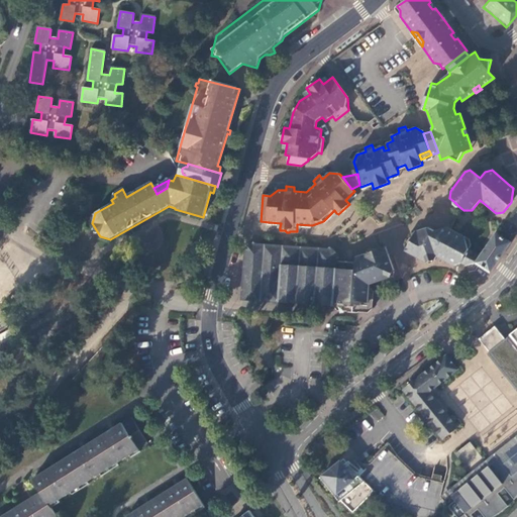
[(372,183),(360,187),(362,191),(373,187),(372,183)]
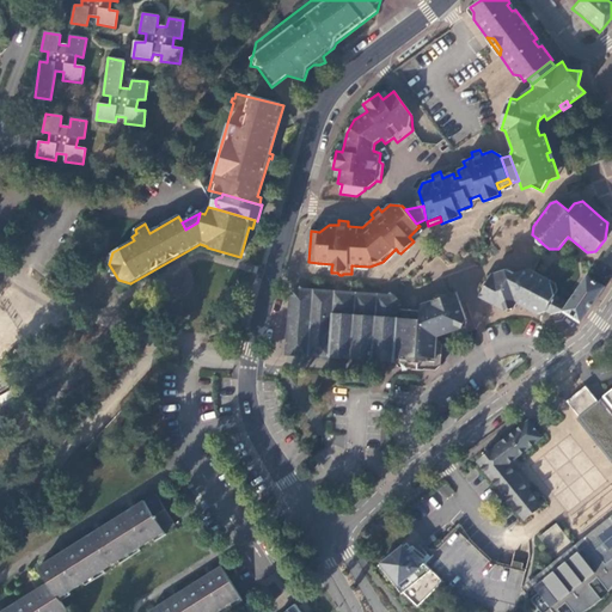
[(423,231),(420,226),(409,237),(412,240),(423,231)]
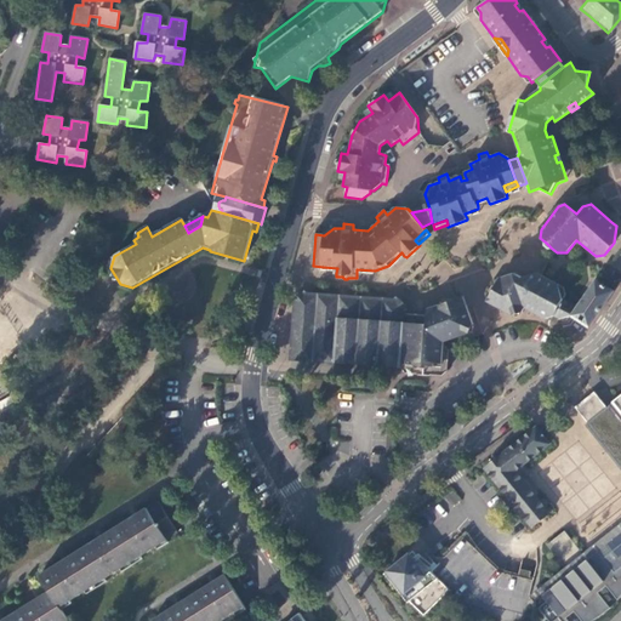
[(402,252),(388,266),(391,269),(404,256),(402,252)]
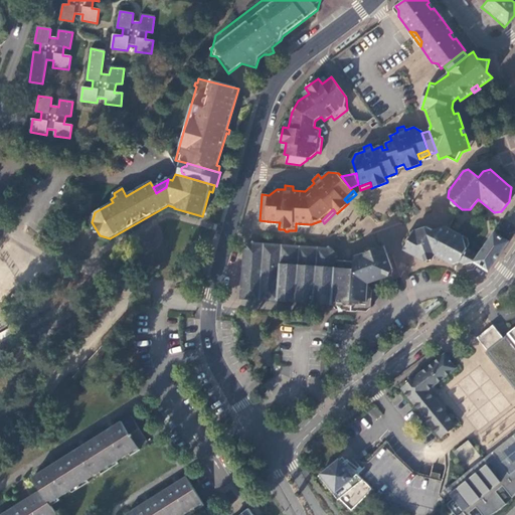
[(480,254),(468,248),(470,244),(468,238),(453,231),(449,228),(446,226),(434,230),(426,226),(414,230),(414,231),(403,251),(424,264),(435,260),(436,258),(453,265),(460,263),(465,266),(475,263),(480,254)]
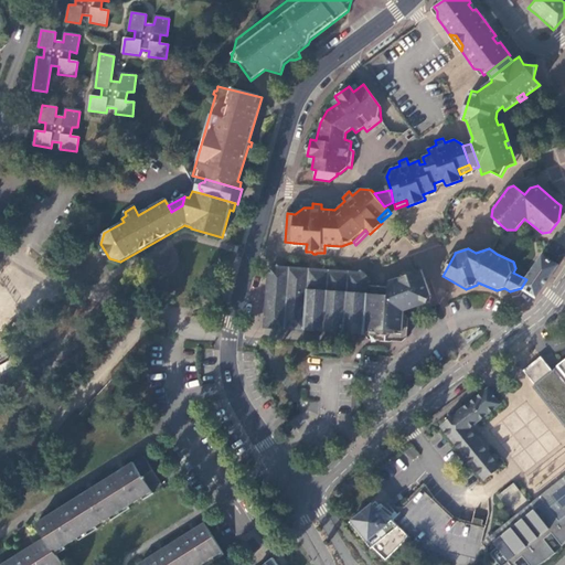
[(443,276),(455,254),(448,256),(441,267),(443,276)]
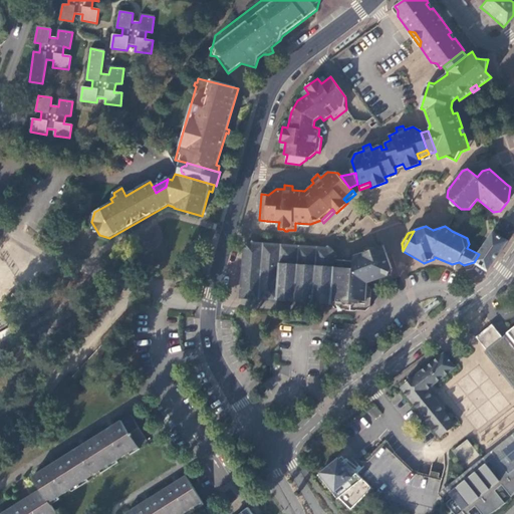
[(489,271),(509,242),(494,233),(479,254),(474,262),(489,271)]
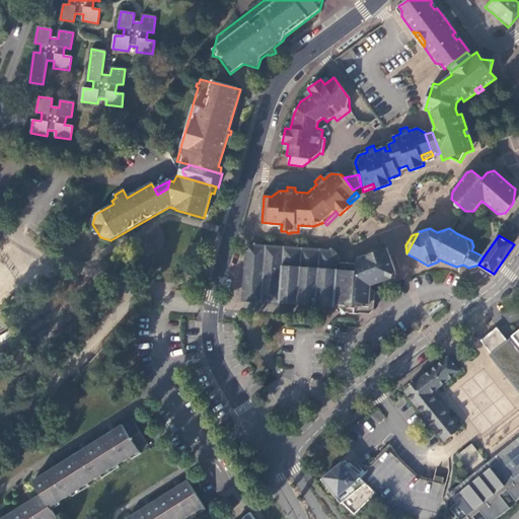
[(241,301),(336,307),(338,263),(338,261),(340,258),(331,249),(330,249),(256,245),(254,243),(244,252),(245,253),(241,301)]
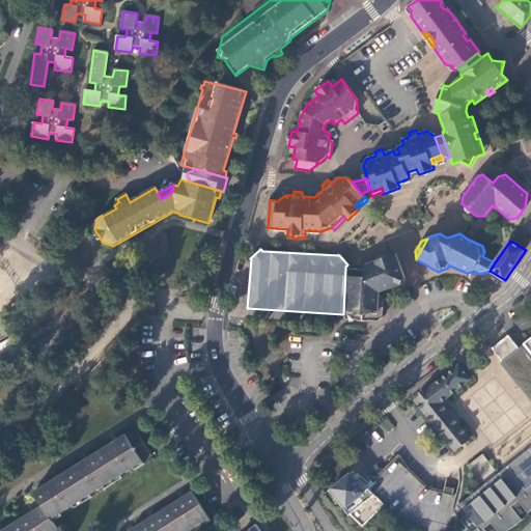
[(379,254),(375,260),(393,254),(388,251),(379,254)]
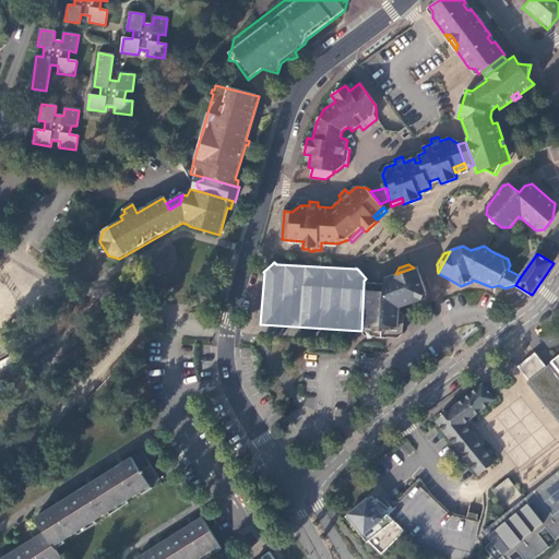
[(364,283),(361,331),(365,336),(376,336),(376,339),(388,339),(388,337),(399,339),(404,334),(404,326),(405,325),(405,323),(405,314),(401,309),(401,307),(424,299),(427,293),(420,274),(417,275),(414,268),(395,274),(385,278),(385,283),(364,283)]
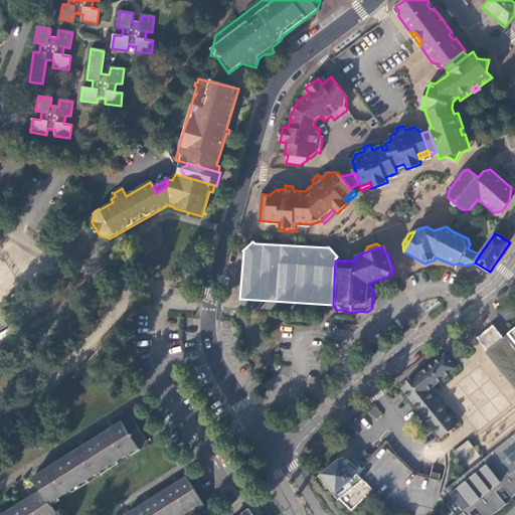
[(62,299),(58,294),(32,310),(36,315),(62,299)]
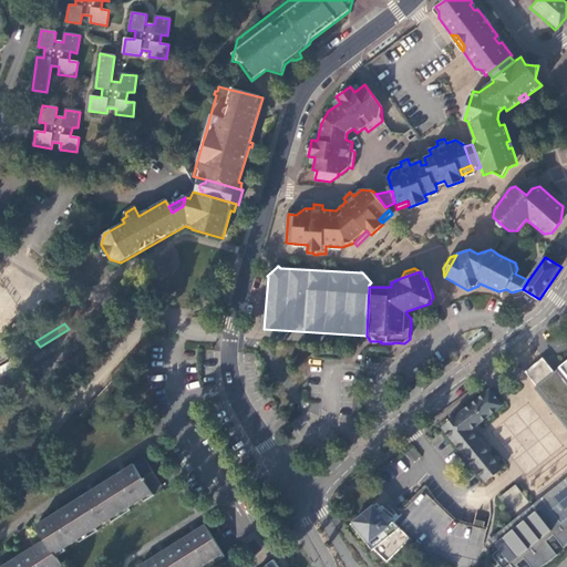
[(86,358),(83,351),(59,367),(62,372),(86,358)]
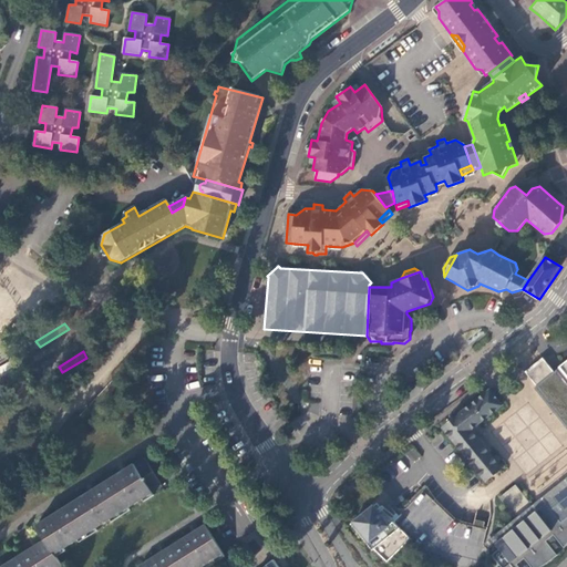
[(543,359),(526,372),(536,385),(535,387),(566,428),(566,360),(553,372),(543,359)]
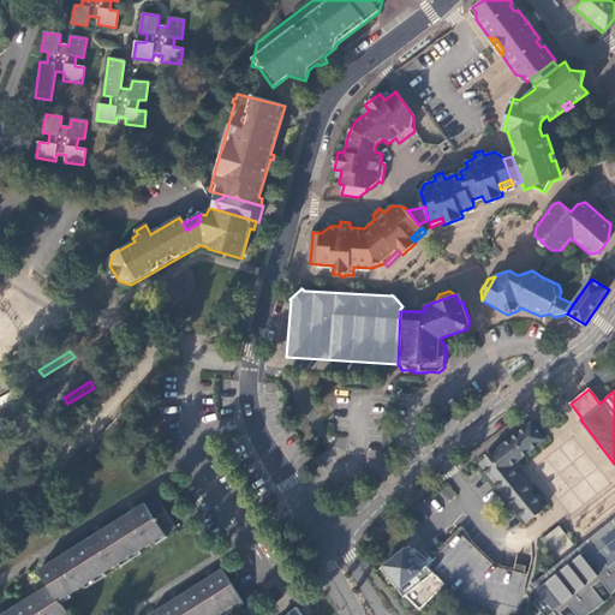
[(64,406),(60,400),(46,408),(49,416),(64,406)]
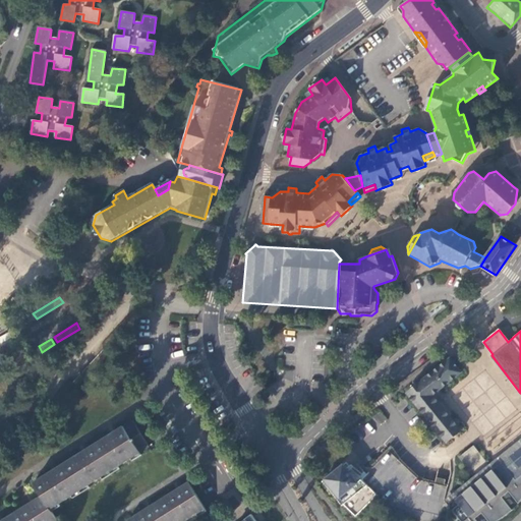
[(461,431),(451,419),(432,395),(440,390),(461,372),(450,358),(406,393),(446,442),(461,431)]
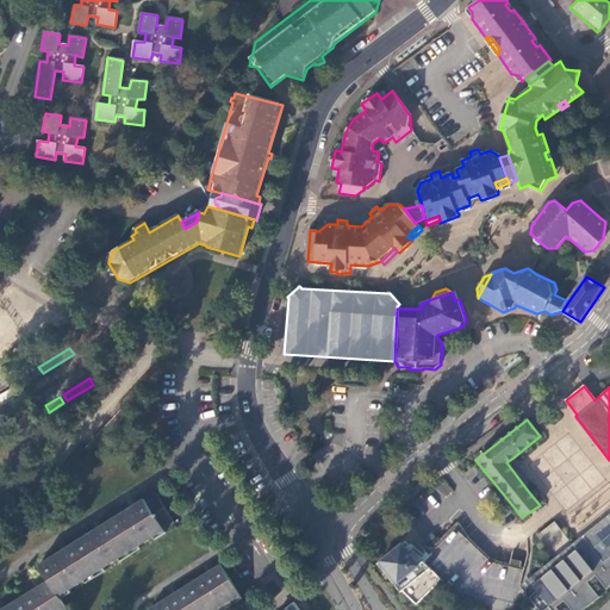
[(506,462),(528,491),(531,489),(512,464),(517,459),(515,456),(506,462)]
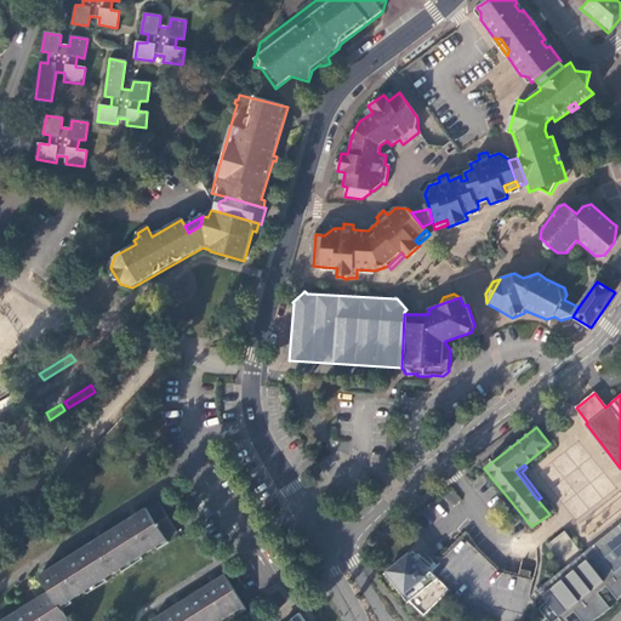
[(158,501),(146,508),(166,540),(178,533),(158,501)]
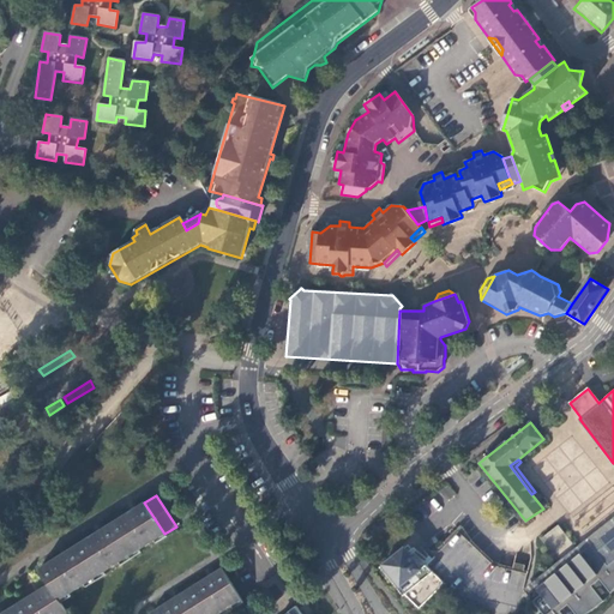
[(144,503),(38,569),(48,584),(0,613),(67,613),(61,603),(71,597),(68,594),(84,584),(86,587),(104,576),(103,572),(119,563),(121,565),(140,553),(139,551),(154,541),(156,543),(167,536),(164,534),(144,503)]
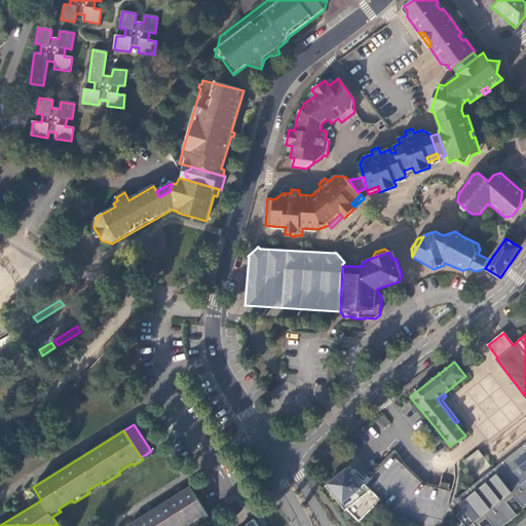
[(525,443),(496,466),(449,504),(453,510),(459,504),(506,466),(521,485),(525,480),(525,443)]
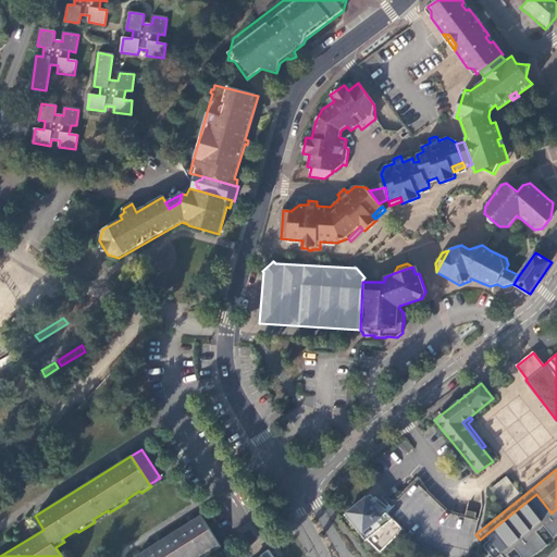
[(490,486),(499,502),(516,492),(506,477),(490,486)]
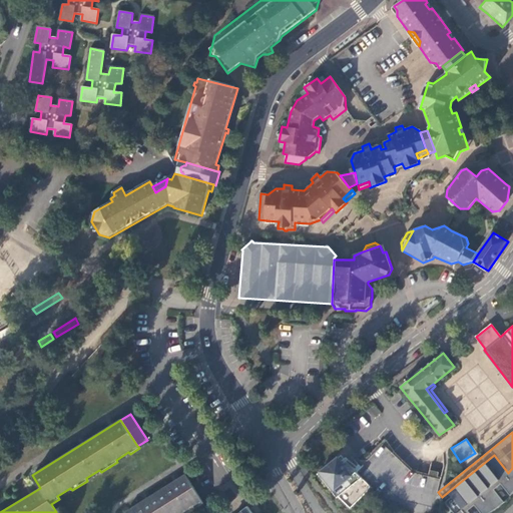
[(512,468),(508,473),(494,455),(448,492),(452,497),(446,502),(454,512),(469,512),(468,510),(474,505),(480,512),(489,512),(492,512),(504,502),(494,490),(501,484),(510,496),(511,495),(512,491),(512,468)]
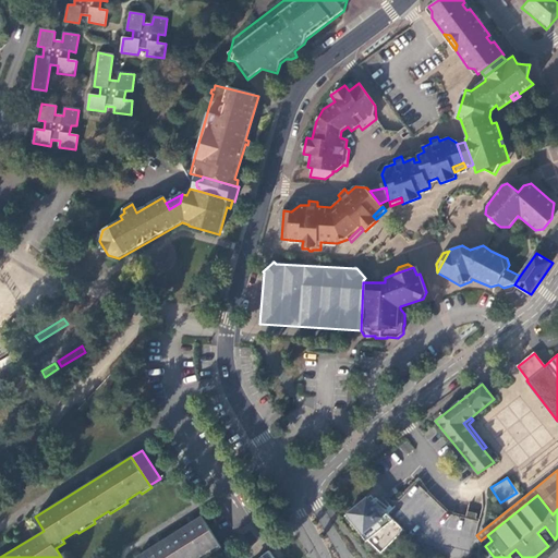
[(378,510),(368,497),(349,513),(359,526),(356,529),(366,542),(368,541),(381,554),(403,530),(381,508),(378,510)]
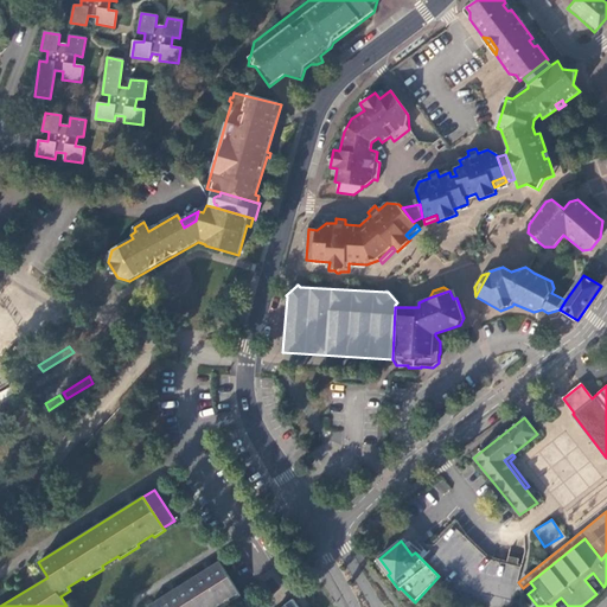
[(216,606),(229,600),(230,602),(241,595),(219,562),(148,606),(149,606),(216,606)]
